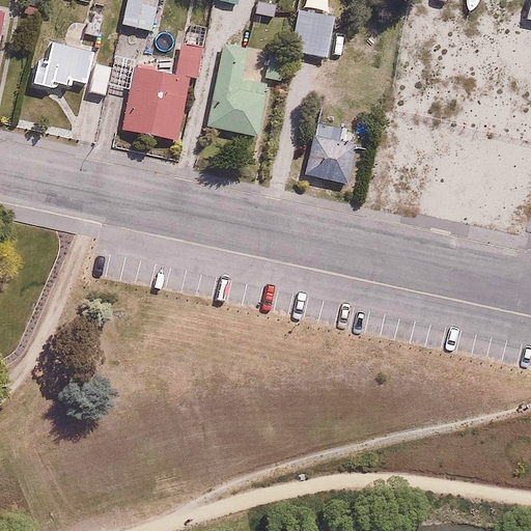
[(129,0),(124,26),(156,30),(160,0),(129,0)]
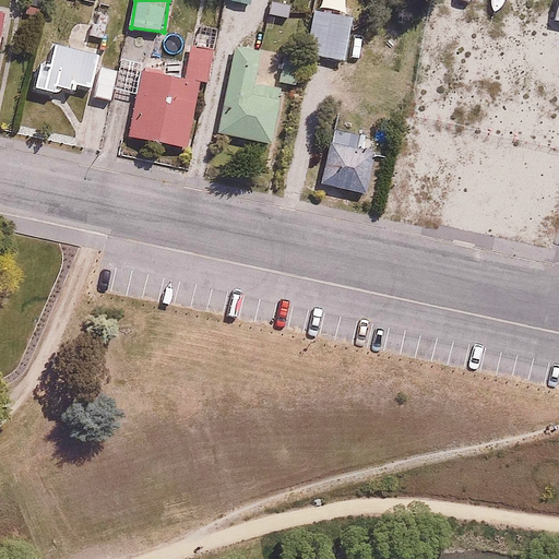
[(0,72),(16,10),(0,6),(0,72)]
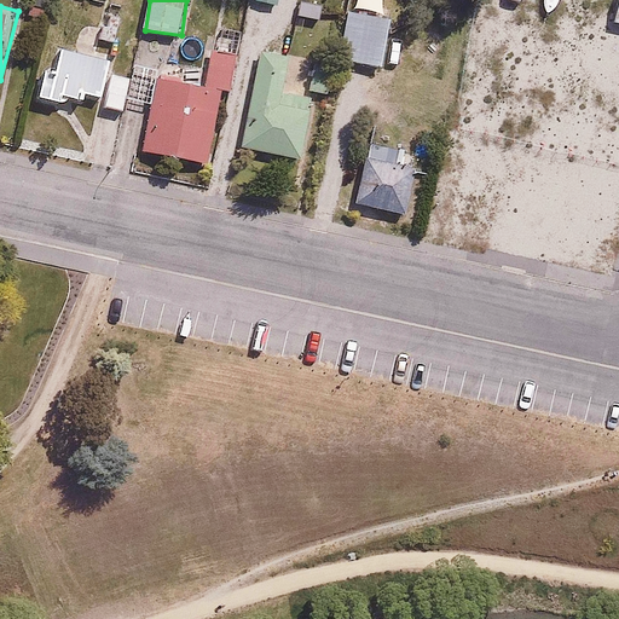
[(394,16),(352,9),(343,56),(385,64),(394,16)]
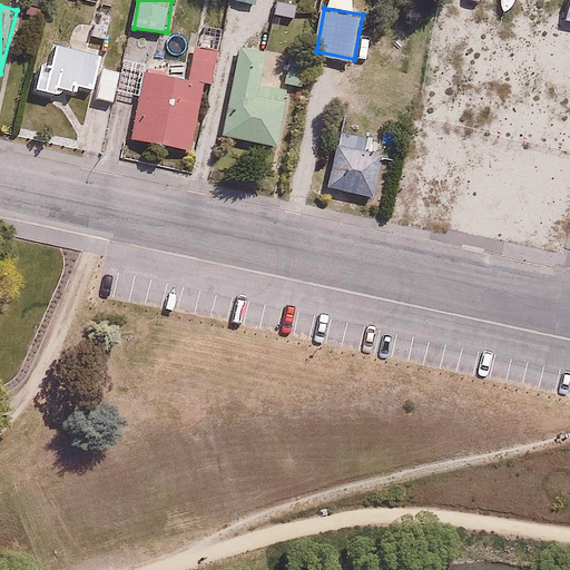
[(121,72),(98,68),(101,47),(56,39),(51,68),(41,66),(38,89),(64,94),(64,89),(95,92),(94,99),(118,102),(120,91),(137,95),(144,58),(124,55),(121,72)]
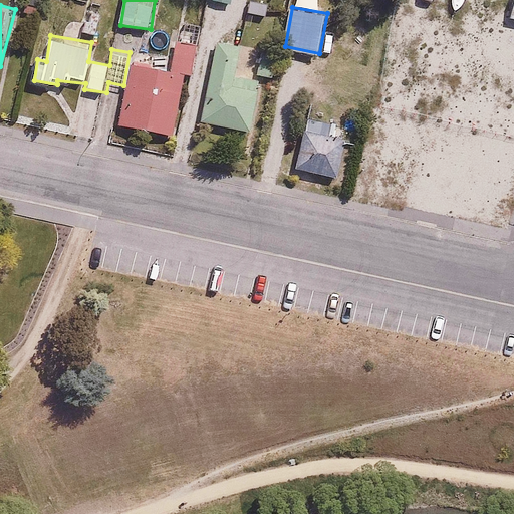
[(172,72),(134,62),(117,123),(170,138),(187,73),(193,75),(201,48),(180,43),(172,72)]
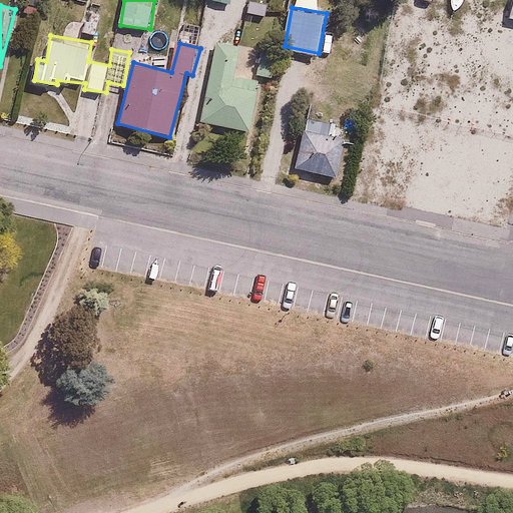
[(245,52),(215,45),(197,117),(249,130),(262,83),(239,77),(245,52)]
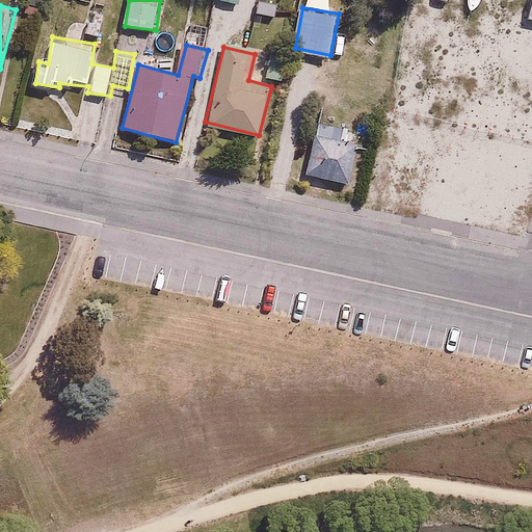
[(361,136),(313,129),(306,174),(353,182),(361,136)]
